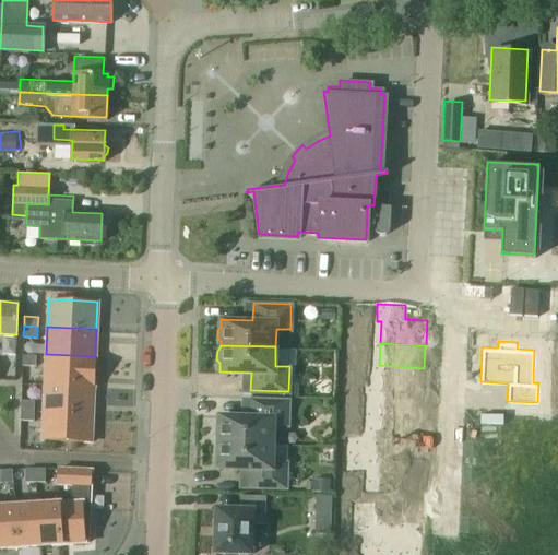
[(344,352),(344,364),(354,364),(354,352),(344,352)]
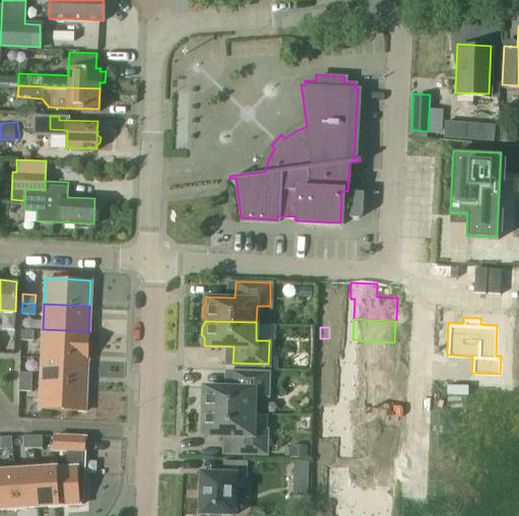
[(20,328),(20,338),(33,338),(34,329),(20,328)]
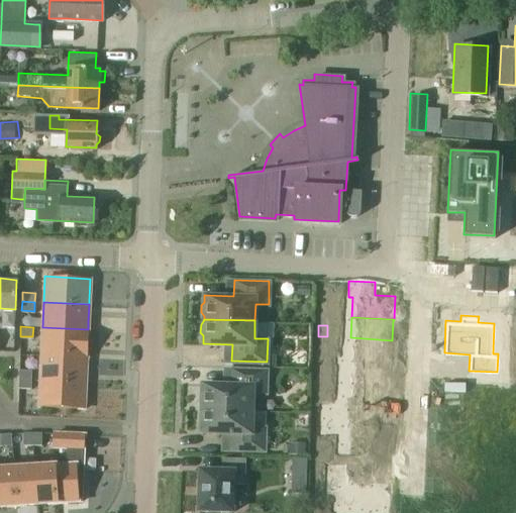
[(88,329),(42,327),(41,353),(87,355),(87,342),(88,329)]
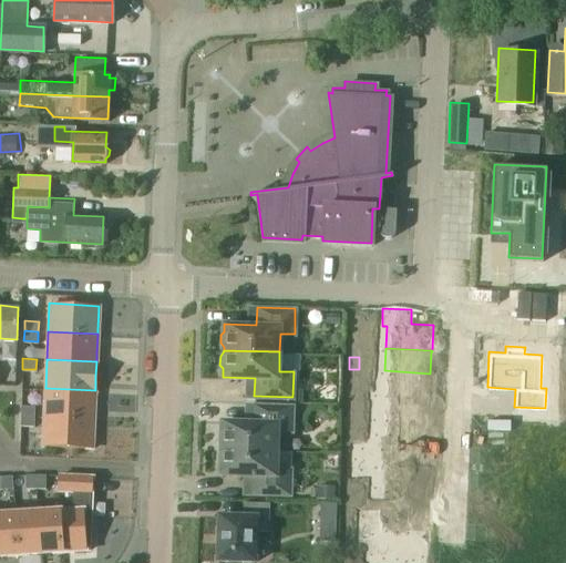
[(349,369),(349,380),(358,381),(359,369),(349,369)]
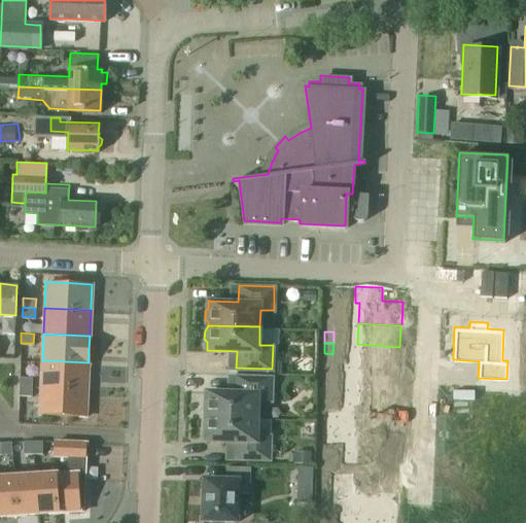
[(357,344),(356,365),(399,368),(399,367),(398,367),(399,347),(357,344)]
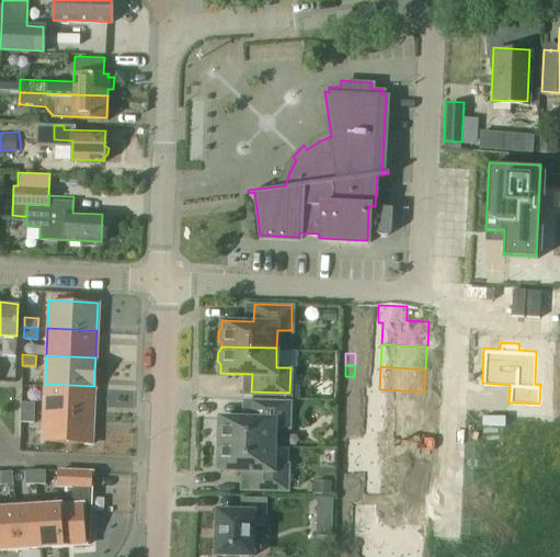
[(94,386),(45,384),(43,411),(92,415),(93,395),(94,386)]
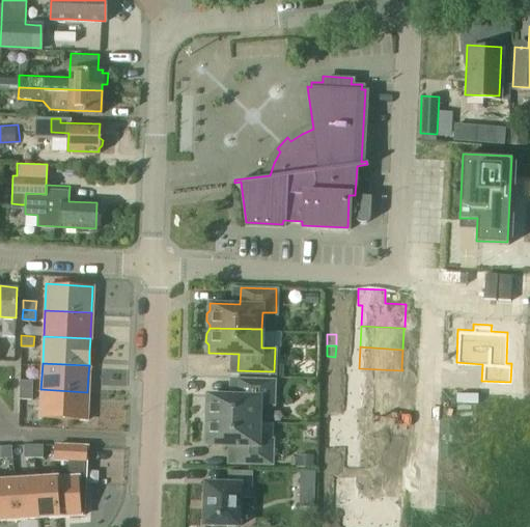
[(353,389),(353,405),(379,407),(380,393),(400,394),(402,370),(359,368),(358,389),(353,389)]
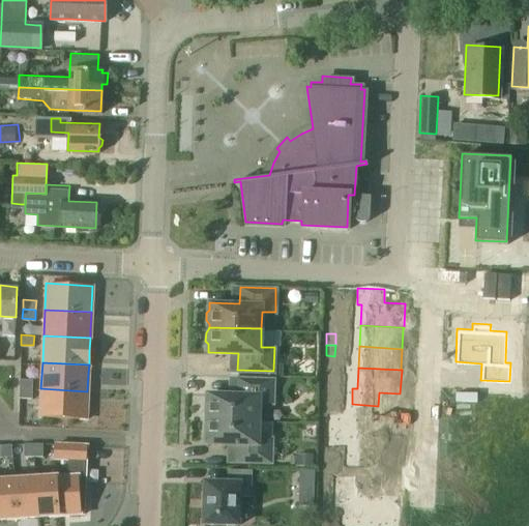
[(206,414),(206,417),(259,419),(259,402),(272,402),(273,378),(237,377),(237,393),(207,393),(207,400),(203,403),(203,411),(206,414)]
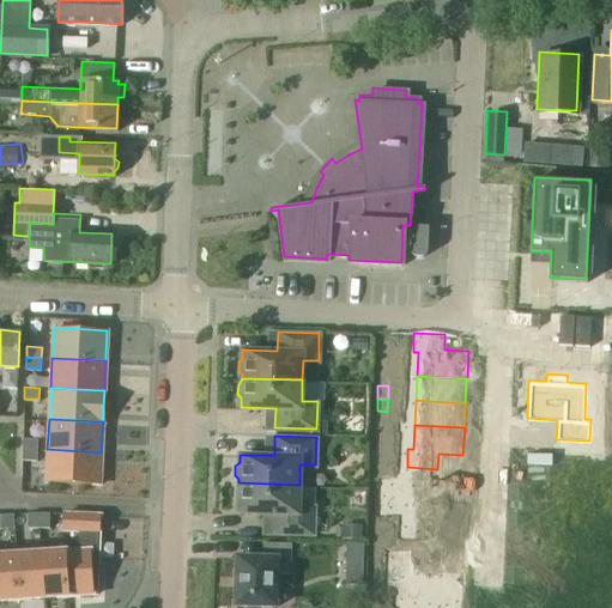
[(23,437),(22,448),(37,448),(37,438),(23,437)]
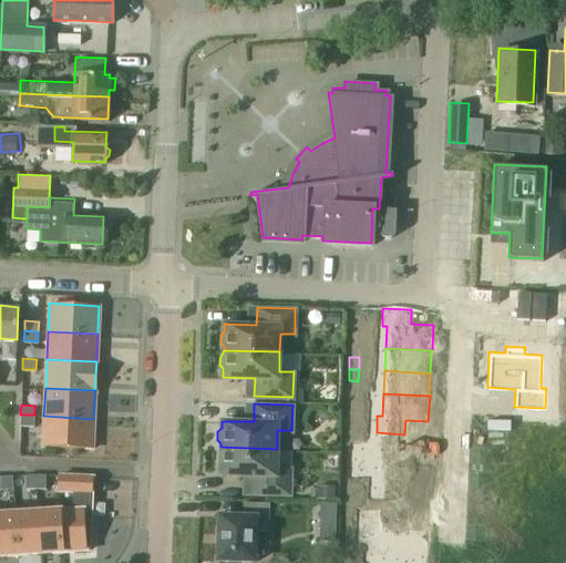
[(33,425),(34,415),(20,415),(20,425),(33,425)]
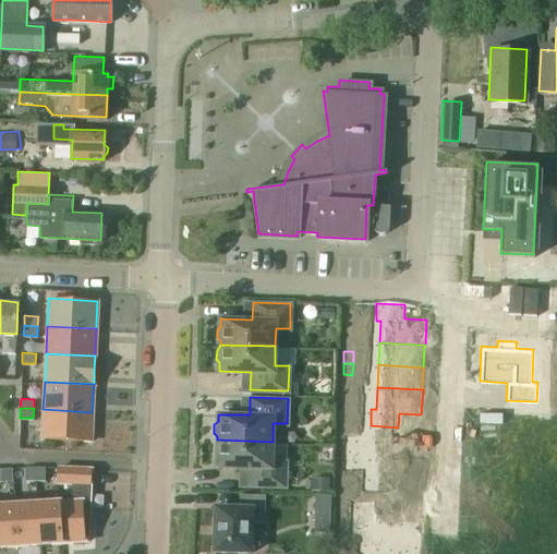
[(92,412),(43,409),(41,437),(91,440),(91,438),(92,414),(92,412)]
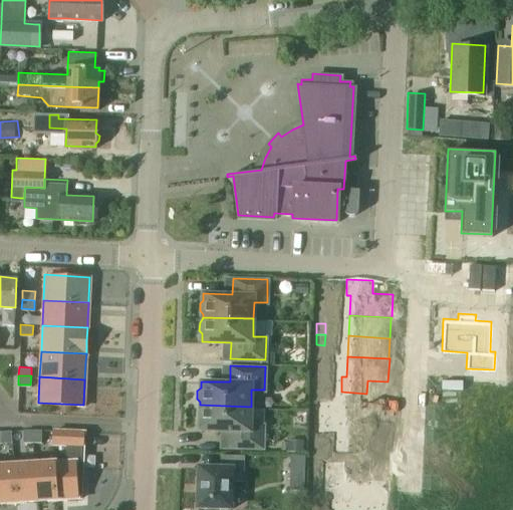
[(440,389),(438,423),(486,425),(487,393),(499,394),(500,379),(465,377),(464,391),(440,389)]
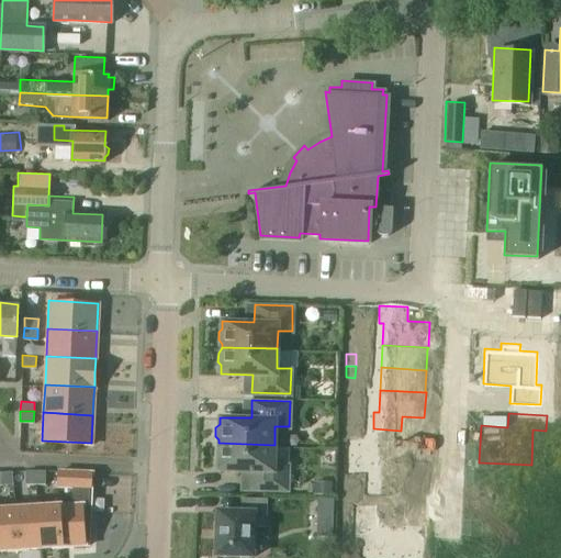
[(358,441),(357,464),(369,465),(368,484),(421,488),(422,459),(400,458),(401,444),(358,441)]
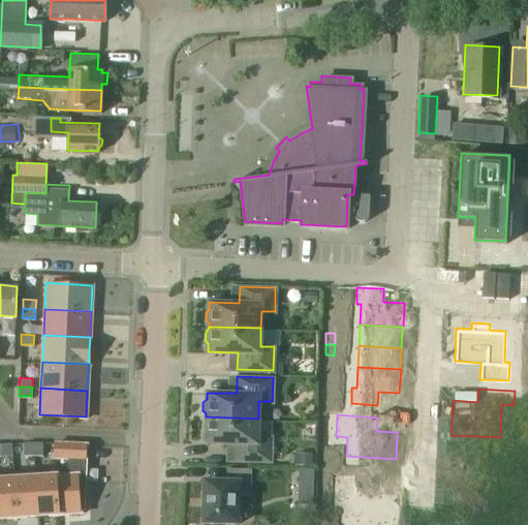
[(258,419),(206,417),(206,419),(203,422),(203,430),(206,433),(205,441),(235,442),(235,459),(270,460),(271,436),(257,436),(258,419)]
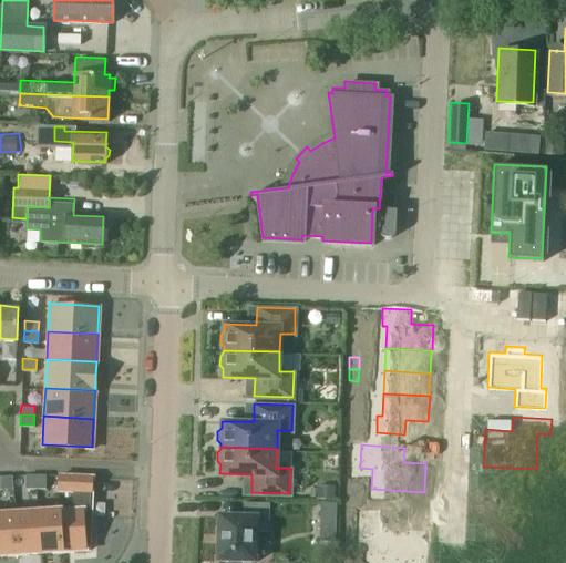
[(35,473),(26,473),(26,487),(35,487),(35,473)]
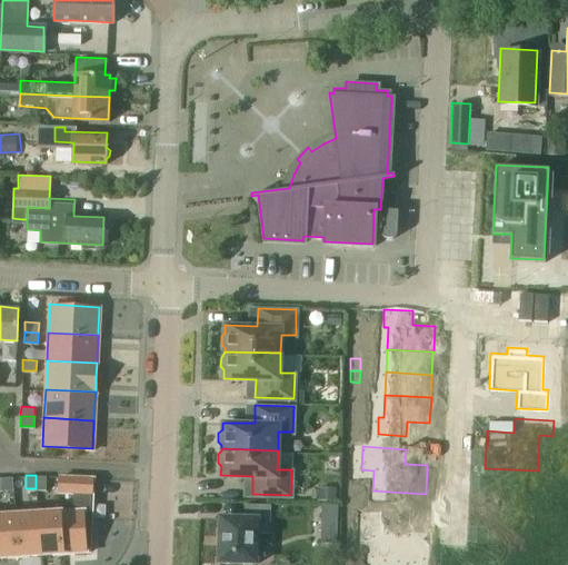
[(36,475),(36,488),(46,488),(46,475),(36,475)]
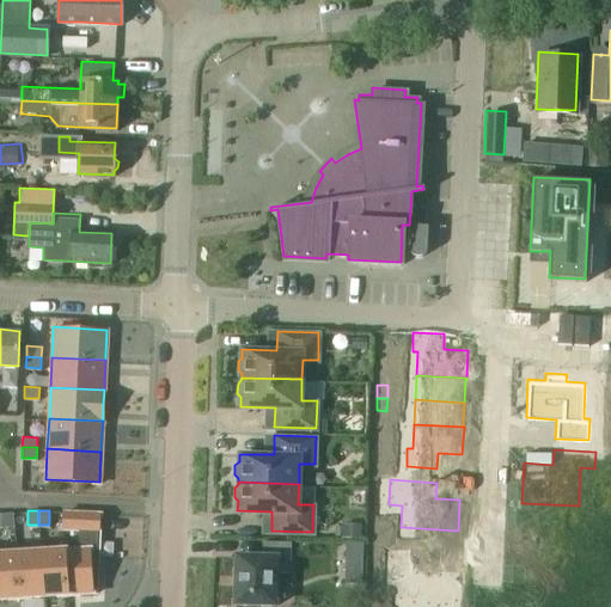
[(62,510),(62,528),(79,528),(99,529),(99,513),(62,510)]
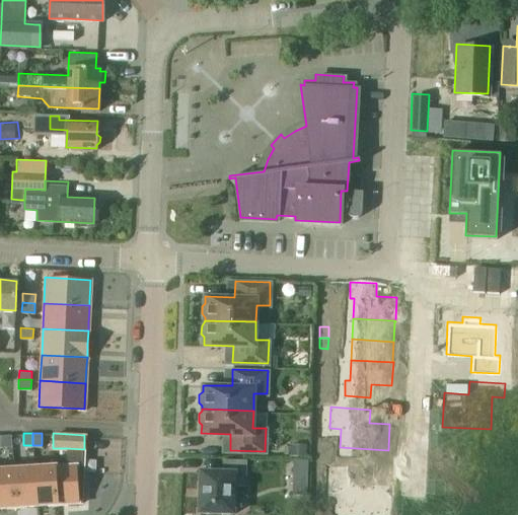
[(81,502),(84,449),(67,448),(67,459),(53,459),(54,465),(57,465),(59,503),(80,502),(81,502)]
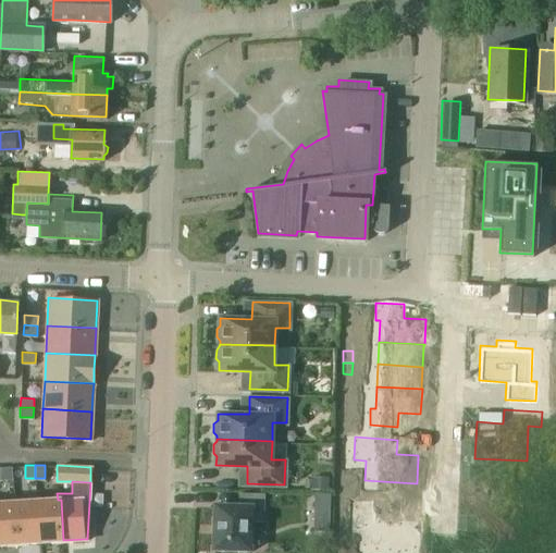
[(263,520),(264,492),(238,492),(237,506),(214,505),(214,520),(213,520),(213,533),(213,549),(250,550),(251,520),(263,520)]
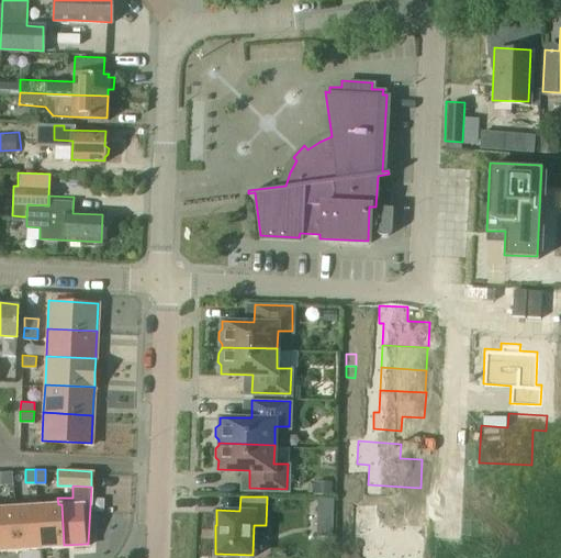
[(40,505),(42,547),(64,545),(62,504),(58,504),(40,505)]
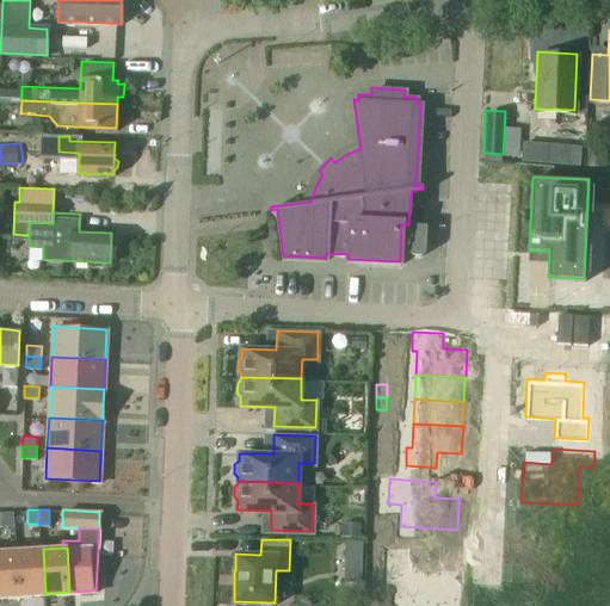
[(29,549),(17,550),(20,595),(44,594),(45,594),(43,549),(29,549)]
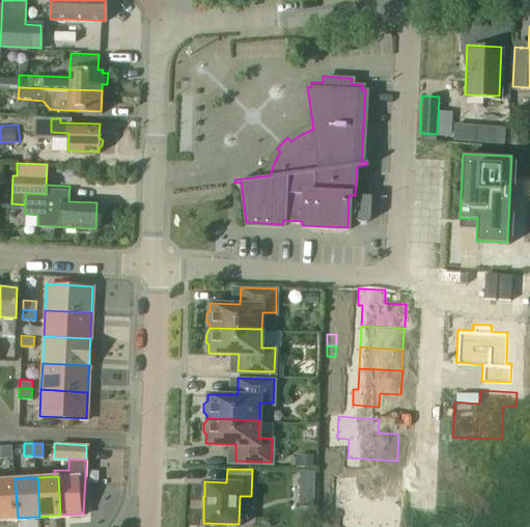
[(0,519),(17,518),(18,518),(15,478),(0,479),(0,519)]
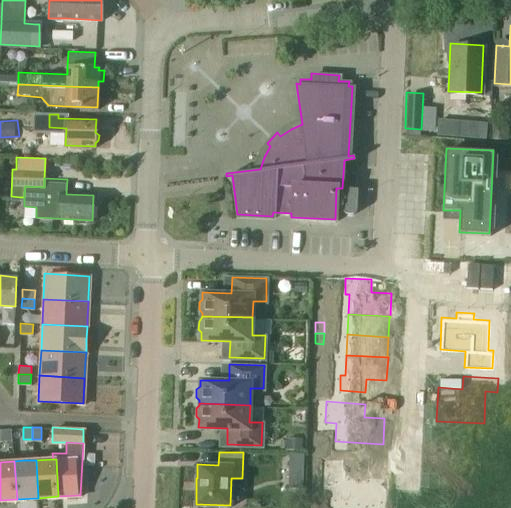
[(323,462),(322,483),(333,483),(332,502),(357,503),(357,505),(372,506),(372,504),(380,504),(381,478),(361,477),(362,464),(323,462)]
